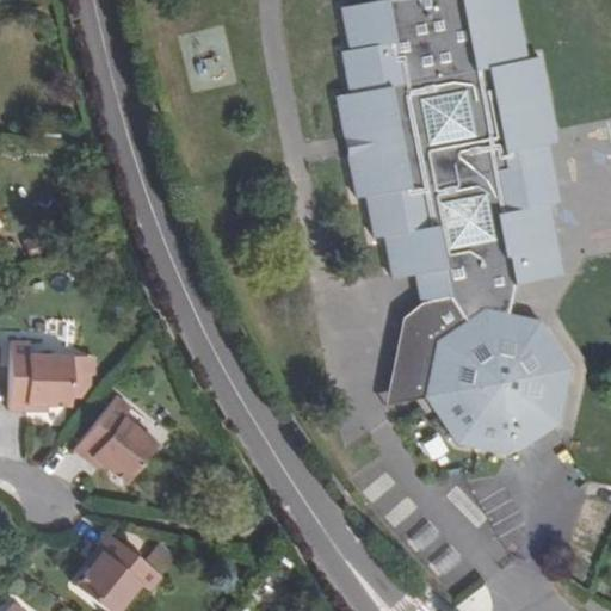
[(335,94),(344,139),(353,136),(356,153),(347,155),(356,197),(365,195),(375,238),(384,236),(393,278),(415,273),(423,302),(450,297),(466,322),(482,312),(497,381),(424,396),(455,442),(511,454),(559,424),(571,369),(537,320),(507,315),(513,284),(543,278),(541,266),(557,263),(547,203),(556,202),(547,159),(539,161),(536,144),(544,143),(554,141),(537,55),(524,57),(512,0),(363,0),(341,5),(350,48),(340,50),(350,92),(335,94)]
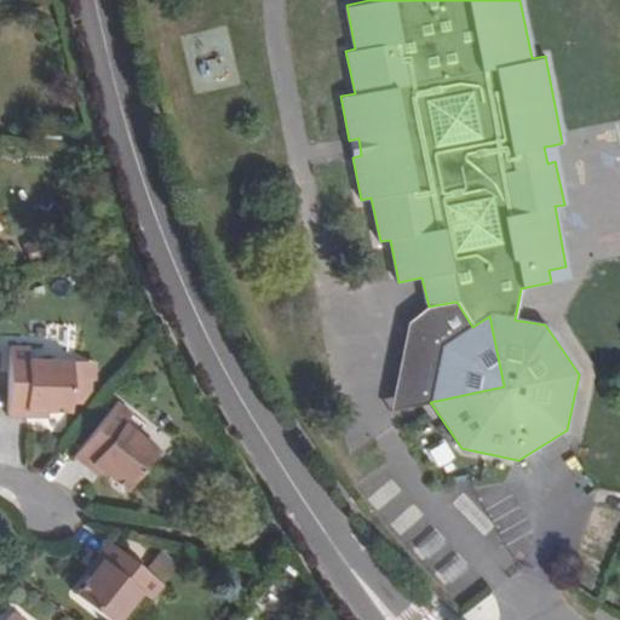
[(349,141),(352,158),(361,155),(359,138),(349,141)]
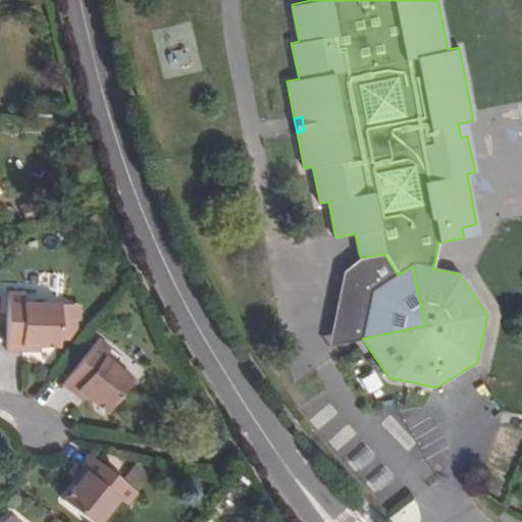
[(467,136),(465,122),(458,123),(461,138),(467,136)]
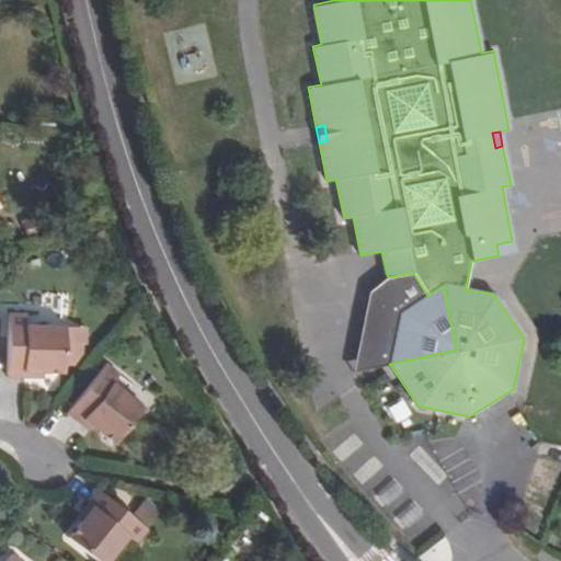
[(514,251),(512,241),(496,244),(499,255),(514,251)]
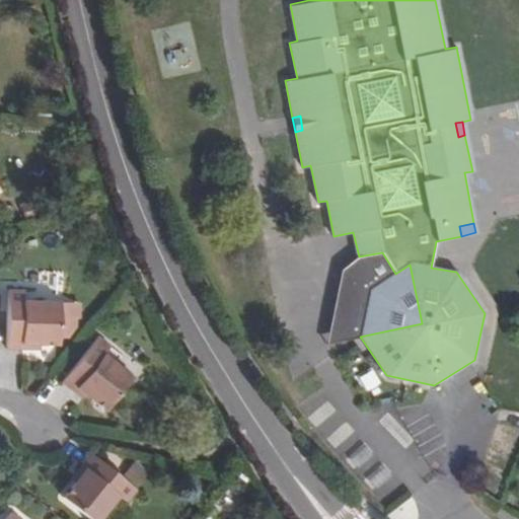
[(327,344),(360,337),(422,323),(410,265),(395,274),(382,252),(359,256),(343,270),(327,344)]
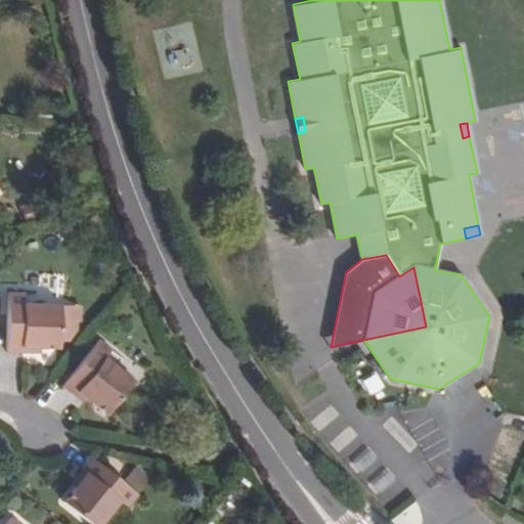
[(24,344),(42,345),(60,346),(61,303),(25,301),(25,291),(7,289),(6,349),(24,351),(24,344)]
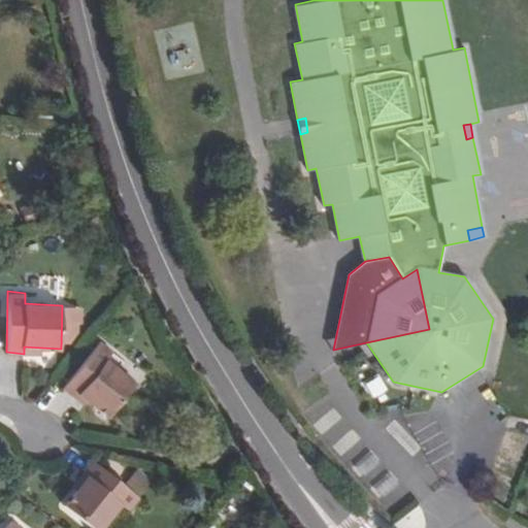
[(77,395),(93,406),(108,418),(134,382),(118,369),(107,361),(111,353),(98,342),(63,389),(75,398),(77,395)]
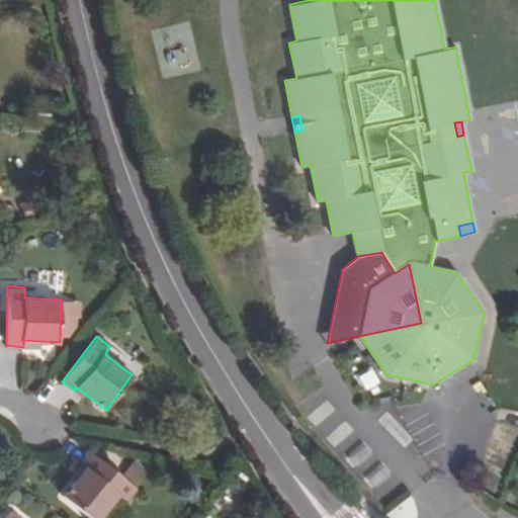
[(88,402),(91,399),(76,387),(74,391),(88,402)]
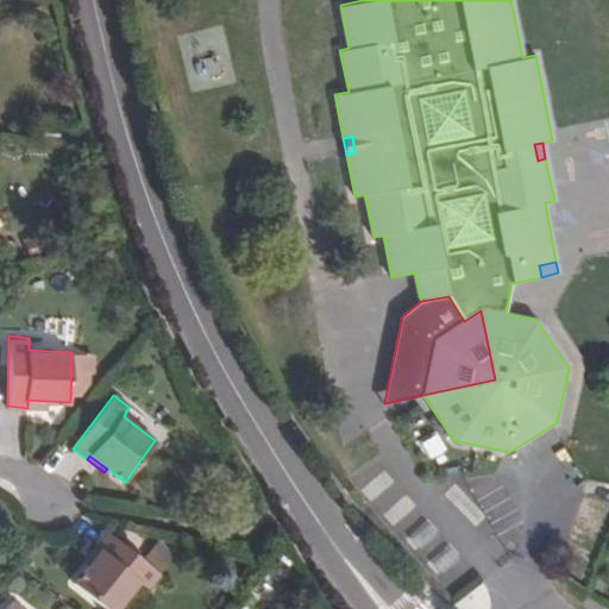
[(140,583),(149,590),(161,576),(108,533),(96,547),(101,552),(88,567),(74,585),(102,608),(118,608),(130,596),(140,583)]
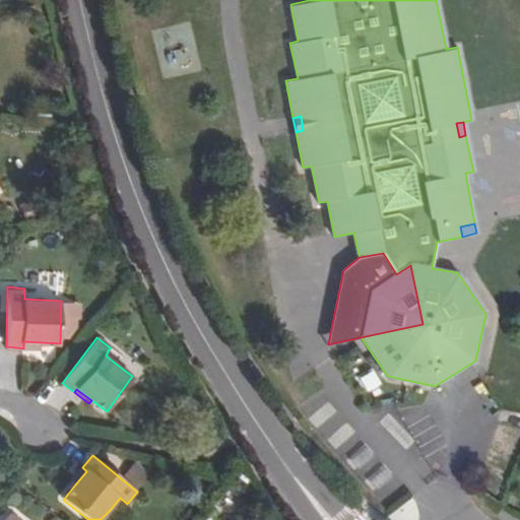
[(71,481),(75,484),(86,471),(82,467),(71,481)]
